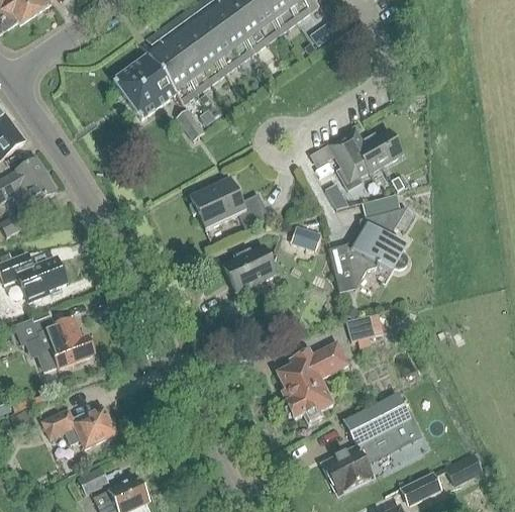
[(0,0),(0,32),(18,20),(20,23),(52,2),(50,0),(0,0)]
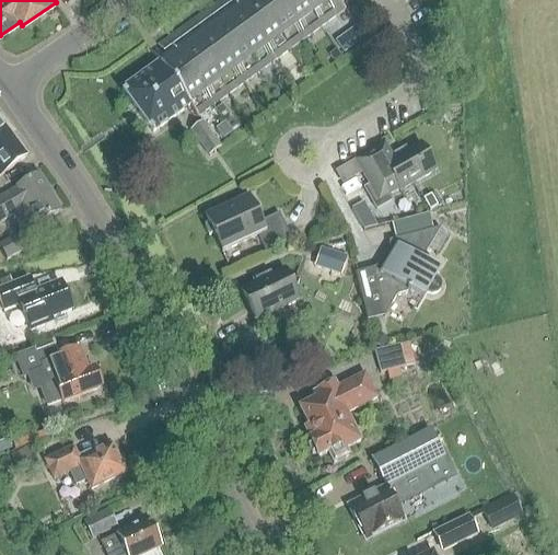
[(198,114),(346,4),(343,0),(214,0),(151,47),(159,59),(123,87),(154,129),(189,103),(198,114)]
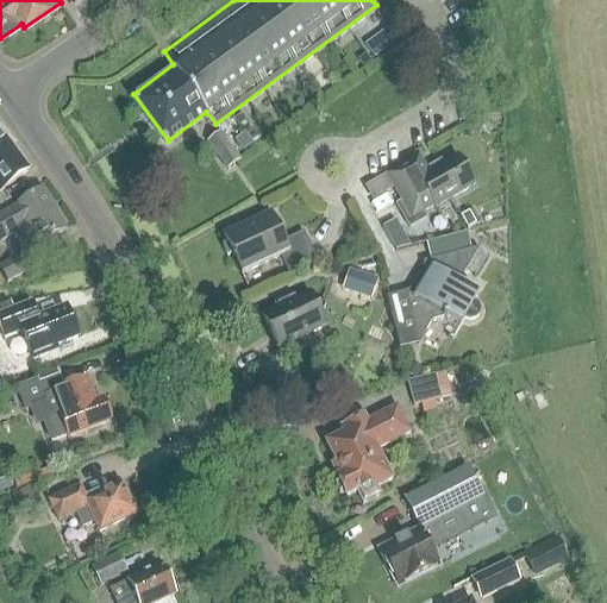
[(398,22),(373,37),(381,50),(406,35),(398,22)]
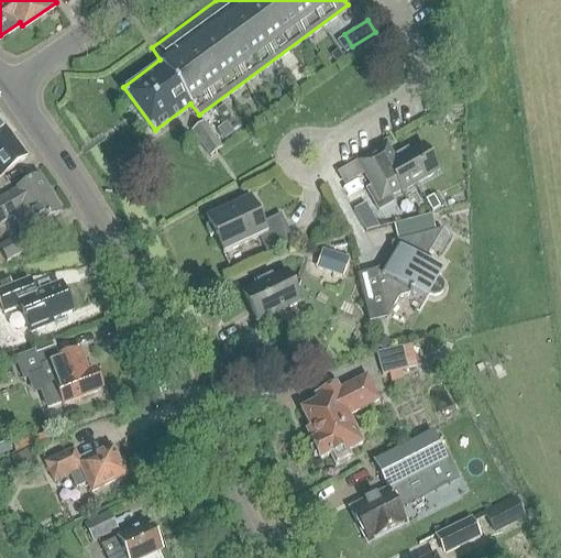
[(0,173),(28,152),(0,116),(0,173)]
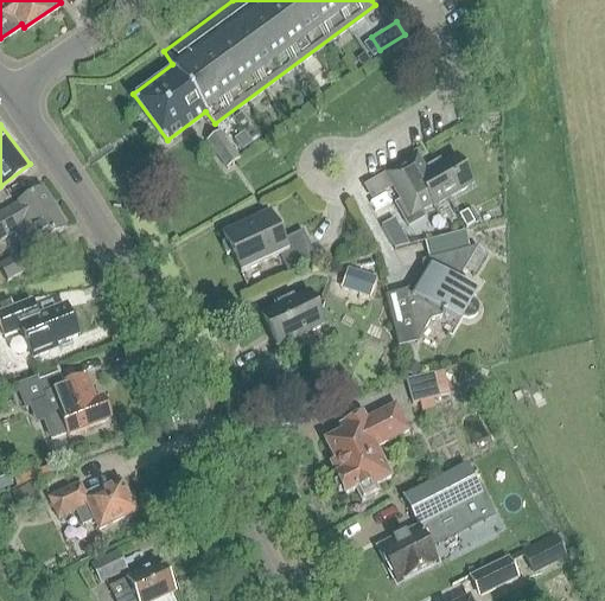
[(220,127),(205,138),(224,165),(239,154),(220,127)]
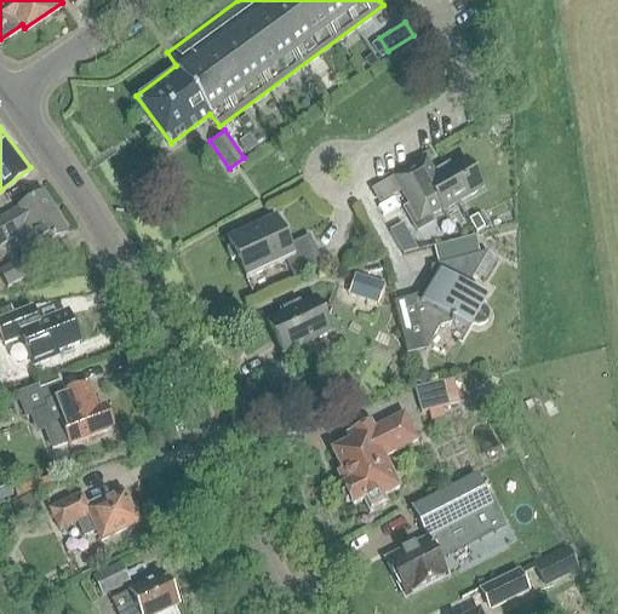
[(433,211),(444,205),(445,206),(484,184),(467,154),(438,171),(427,154),(394,173),(410,200),(402,204),(417,229),(436,217),(433,211)]
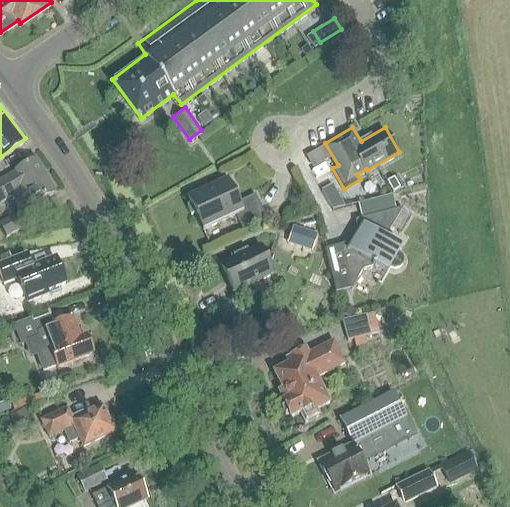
[(56,189),(37,155),(15,168),(15,169),(0,177),(0,200),(17,190),(26,206),(56,189)]
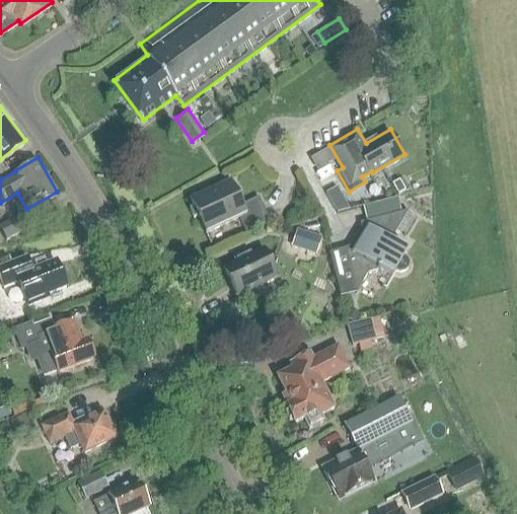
[(195,215),(199,213),(207,230),(239,214),(246,228),(271,217),(260,194),(243,202),(231,176),(190,196),(194,204),(191,206),(195,215)]
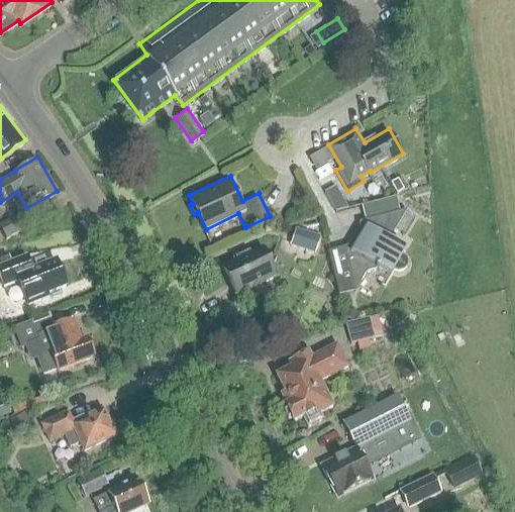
[(324,188),(334,207),(346,201),(336,182),(324,188)]
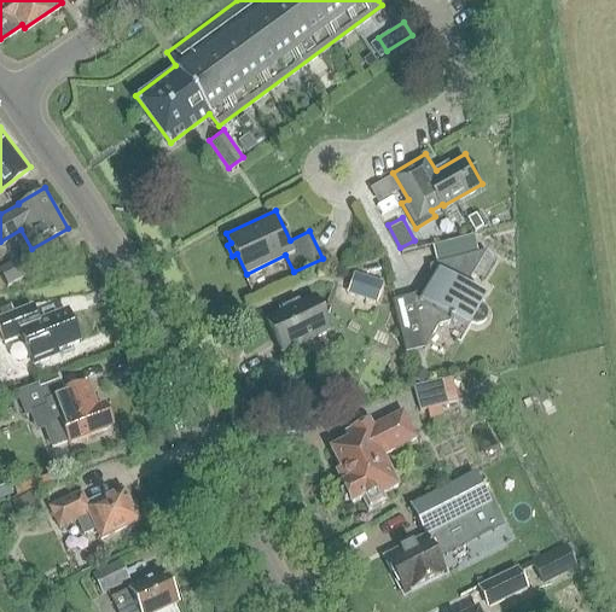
[(481,229),(454,237),(458,251),(484,244),(481,229)]
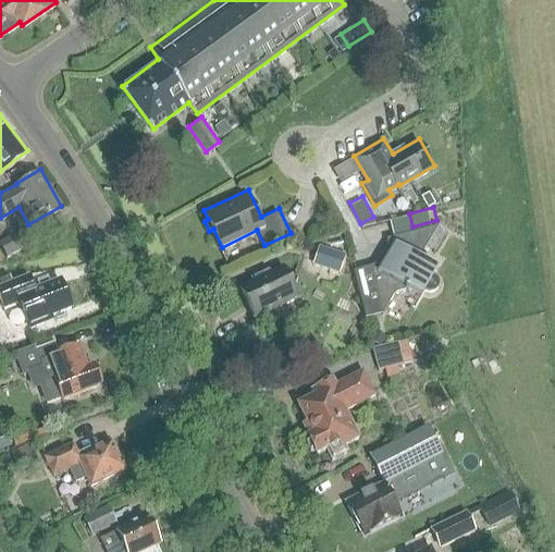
[(387,235),(387,237),(389,237),(392,252),(392,253),(392,254),(389,258),(372,262),(371,262),(383,310),(395,290),(408,285),(422,294),(427,287),(430,290),(435,287),(439,284),(440,280),(438,274),(435,272),(439,266),(426,258),(422,248),(439,222),(387,235)]
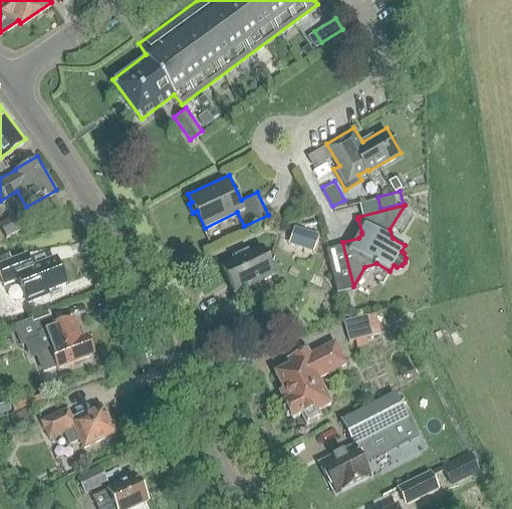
[(29,223),(21,209),(0,220),(0,223),(6,235),(29,223)]
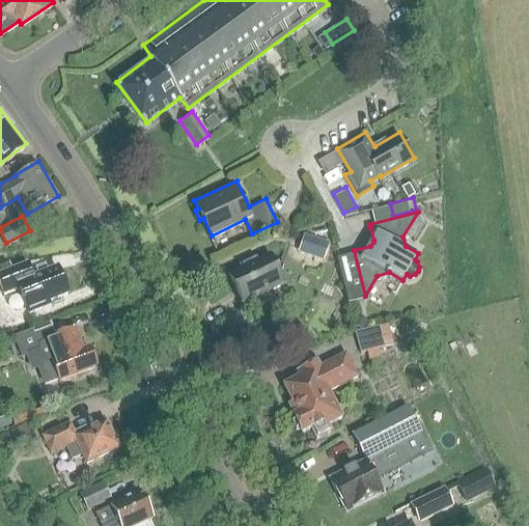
[(330,250),(333,241),(313,234),(310,244),(330,250)]
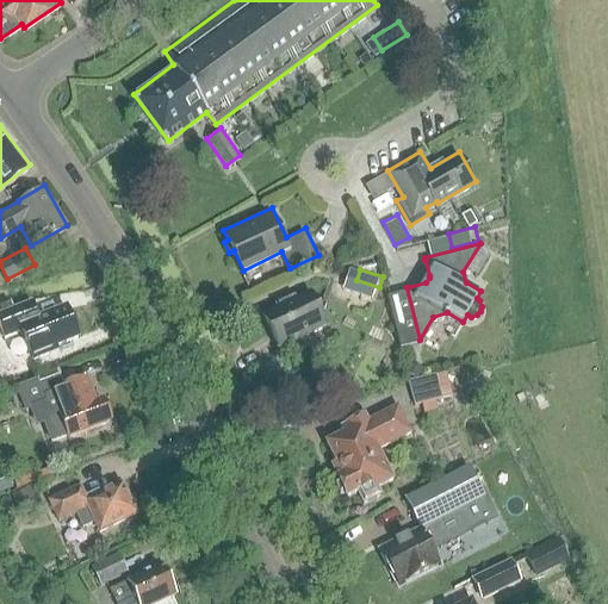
[(0,300),(0,323),(1,329),(5,336),(25,329),(35,354),(59,344),(57,342),(79,334),(67,303),(38,313),(29,290),(0,300)]
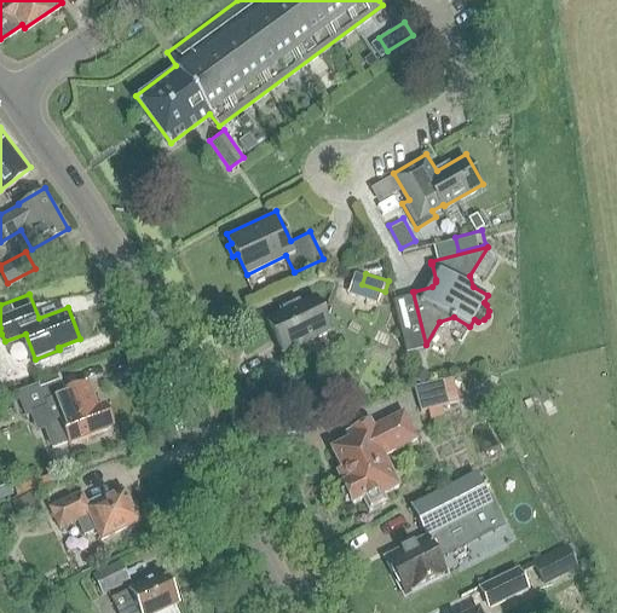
[(282,350),(332,325),(317,294),(267,318),(282,350)]
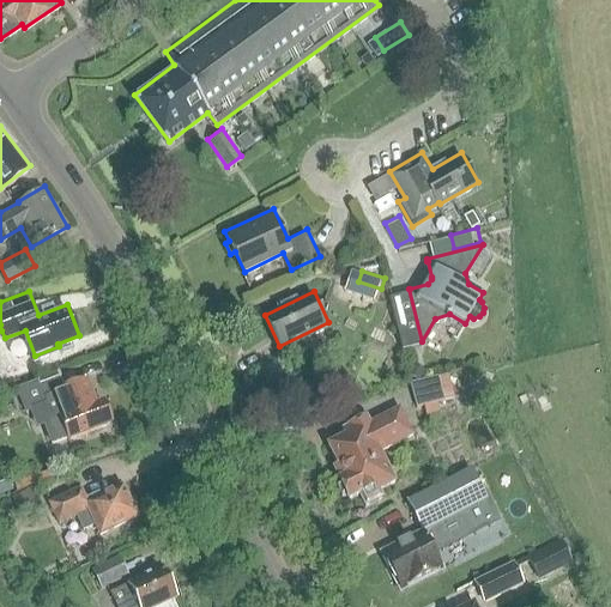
[(415,359),(409,370),(419,376),(427,366),(415,359)]
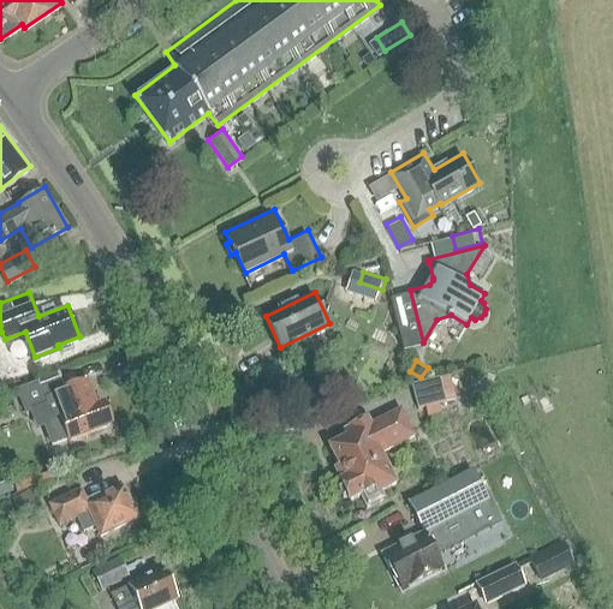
[(97,401),(88,377),(65,387),(59,371),(18,387),(28,409),(47,401),(53,417),(45,421),(53,441),(67,436),(67,439),(112,422),(103,399),(97,401)]
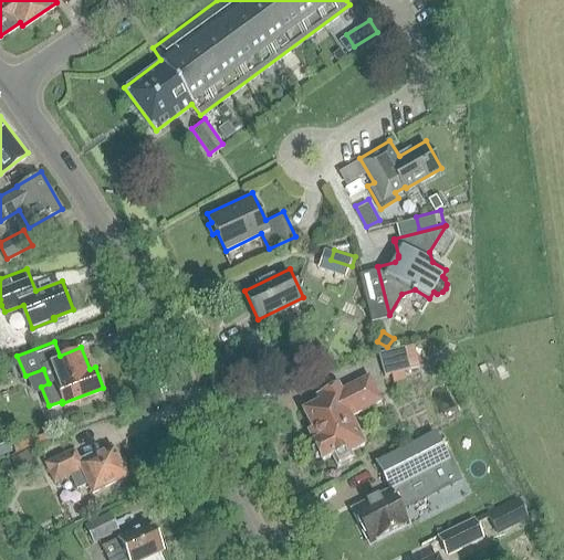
[(379,350),(385,372),(410,366),(405,342),(379,350)]
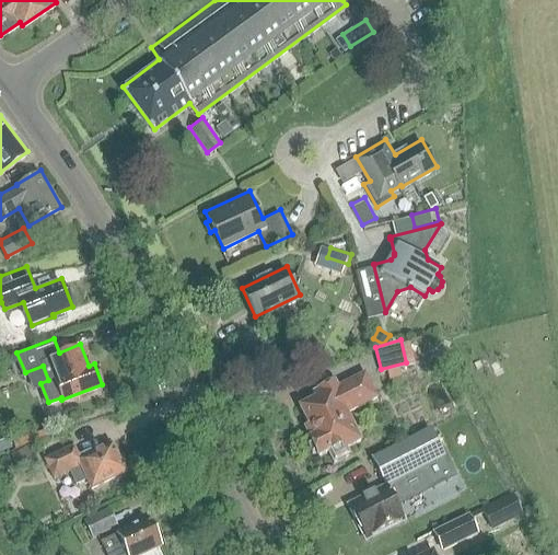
[(317,394),(300,403),(314,432),(310,435),(320,453),(329,448),(335,459),(350,451),(347,444),(361,437),(348,408),(378,394),(367,370),(338,383),(336,379),(318,386),(320,388),(315,390),(317,394)]
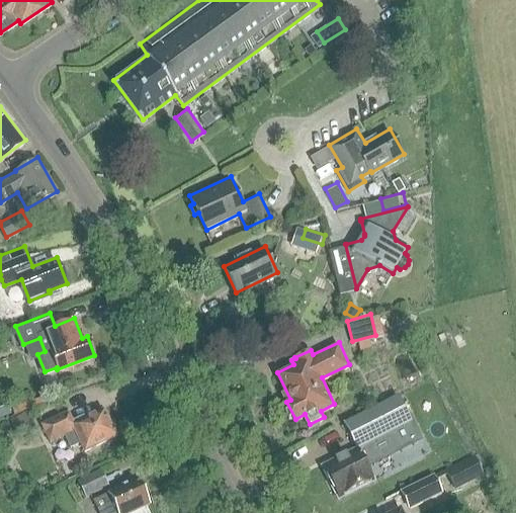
[(375,477),(367,461),(403,442),(381,401),(344,420),(357,444),(340,453),(340,455),(323,464),(338,496),(375,477)]
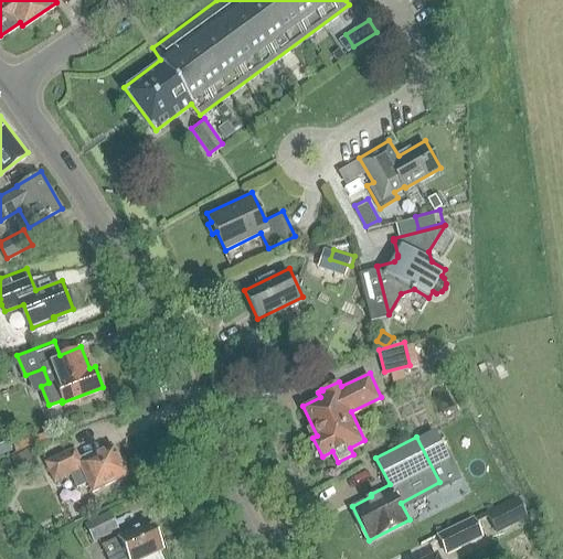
[(127,473),(126,470),(127,465),(124,459),(120,459),(114,444),(94,454),(93,452),(81,458),(75,447),(46,460),(55,479),(72,471),(78,483),(88,479),(94,490),(127,473)]
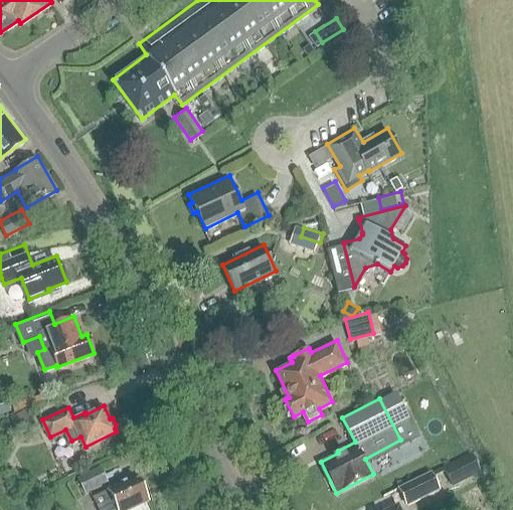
[(444,465),(453,484),(482,470),(472,450),(444,465)]
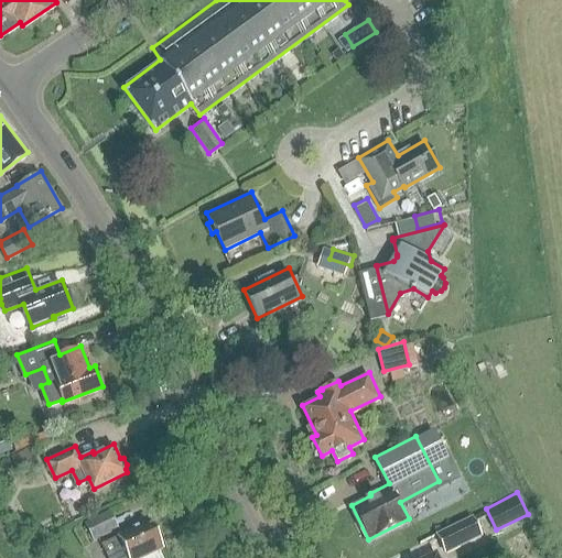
[(93,538),(118,525),(109,507),(84,520),(93,538)]
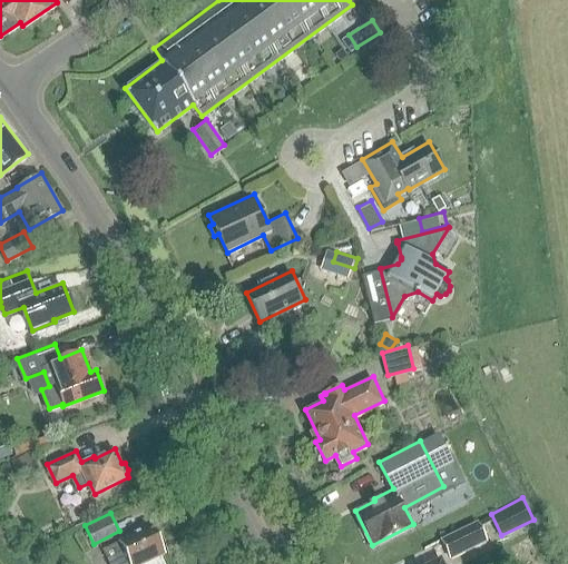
[(440,536),(450,557),(487,540),(477,518),(440,536)]
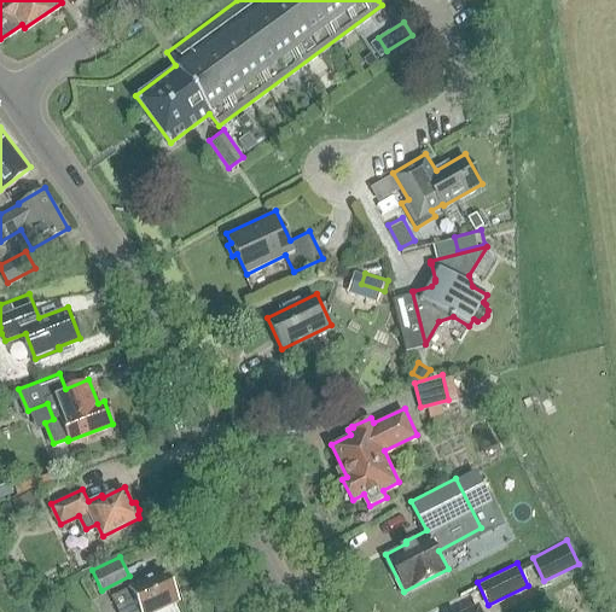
[(140,611),(143,611),(180,611),(175,601),(179,600),(164,569),(112,594),(121,611),(140,611)]
